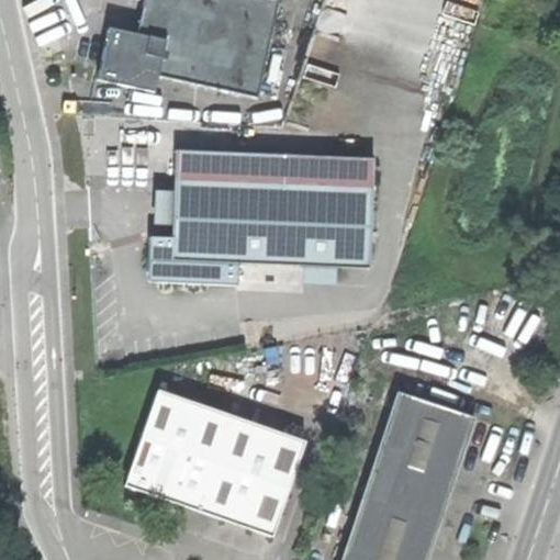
[(167,38),(159,75),(259,97),(280,0),(146,0),(142,20),(140,33),(167,38)]
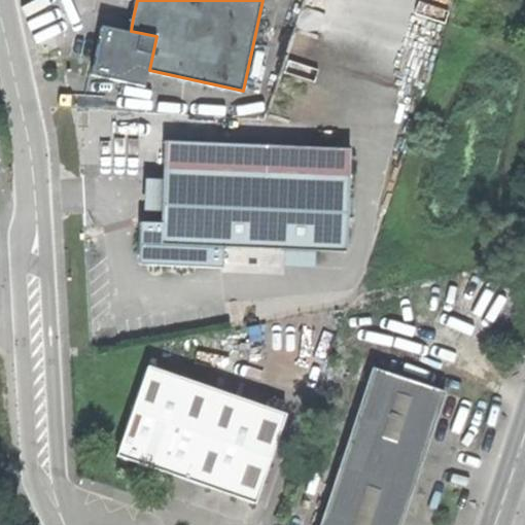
[(146,84),(149,70),(156,36),(131,31),(103,25),(93,73),(146,84)]
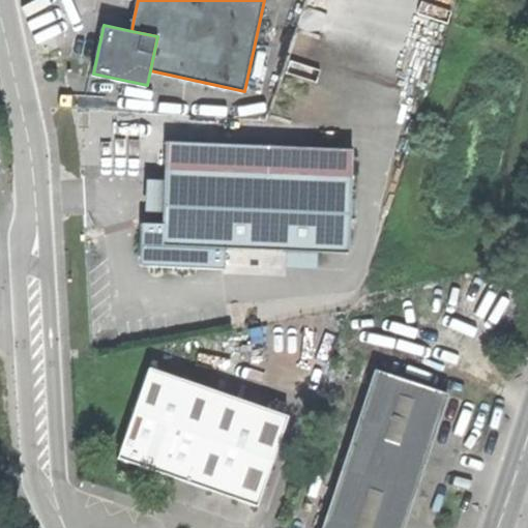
[(162,242),(226,246),(287,250),(318,251),(350,253),(354,176),(166,166),(165,180),(164,211),(163,224),(162,242)]
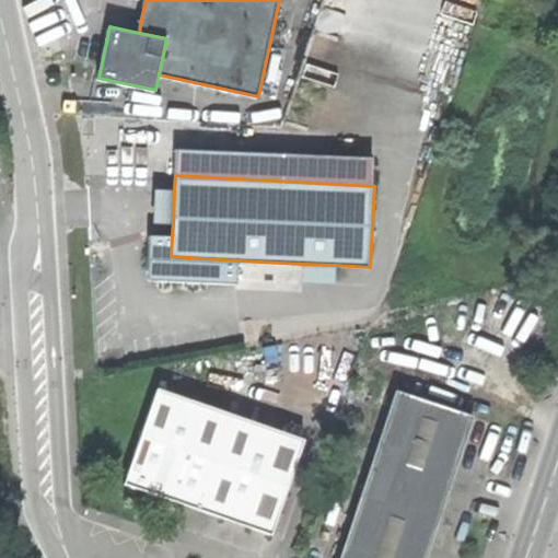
[(154,222),(173,223),(174,190),(155,189),(154,206),(154,222)]
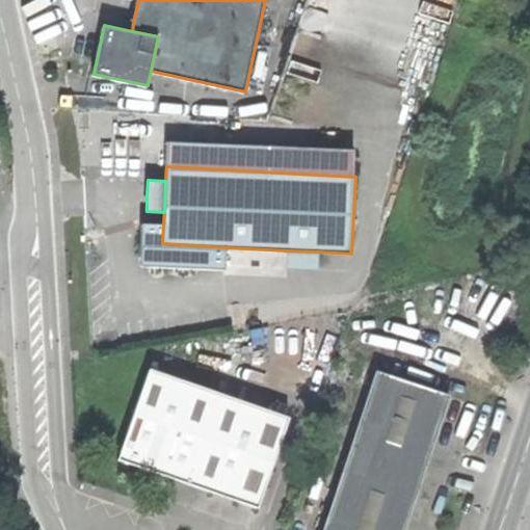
[(226,269),(227,247),(162,243),(163,224),(143,223),(141,264),(226,269)]
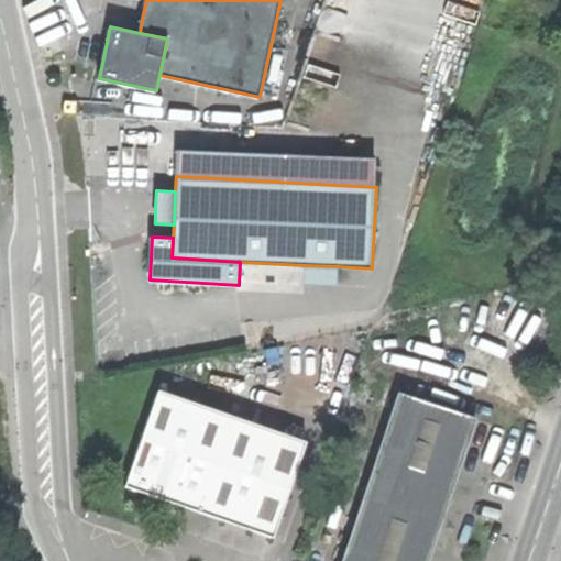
[(337,285),(338,266),(305,265),(304,284),(337,285)]
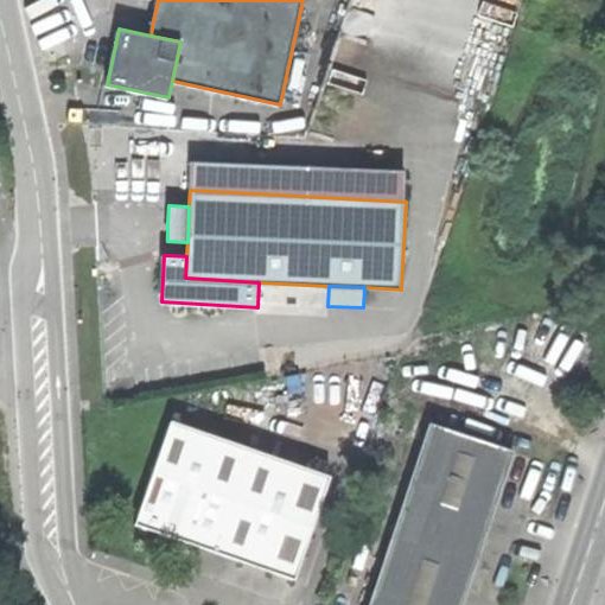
[(223,554),(295,579),(331,477),(176,424),(171,421),(135,523),(189,542),(223,554)]
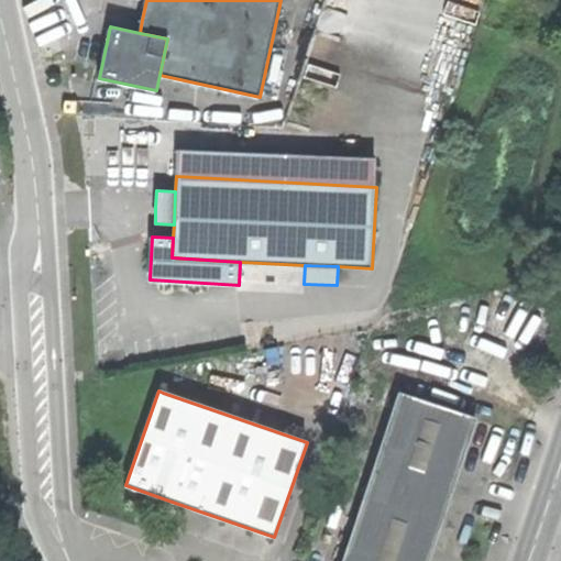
[(429,560),(476,417),(398,392),(342,560),(429,560)]
